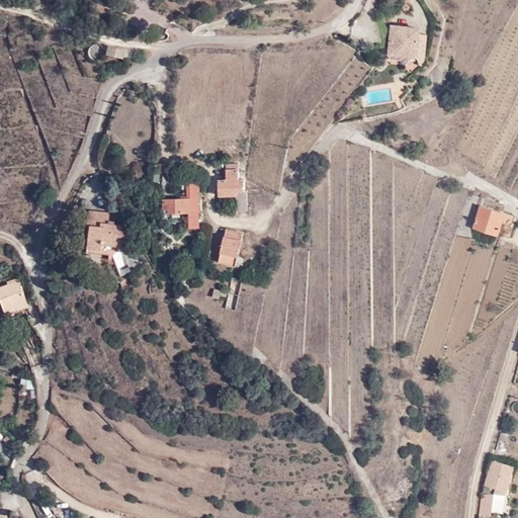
[(58,15),(62,5),(54,2),(49,12),(58,15)]
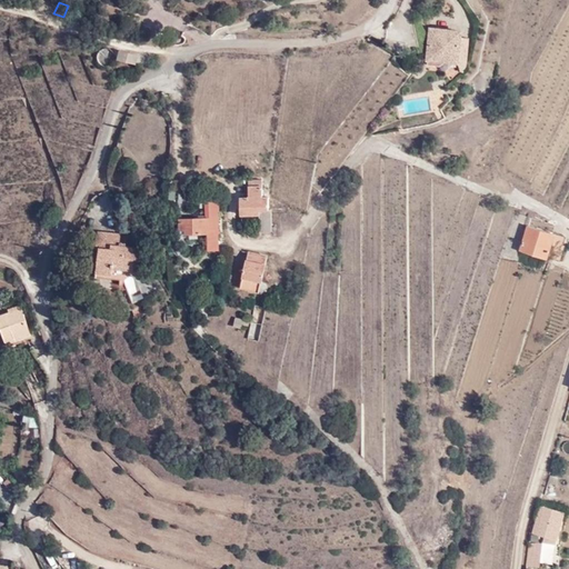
[(76,22),(85,25),(88,12),(78,9),(76,22)]
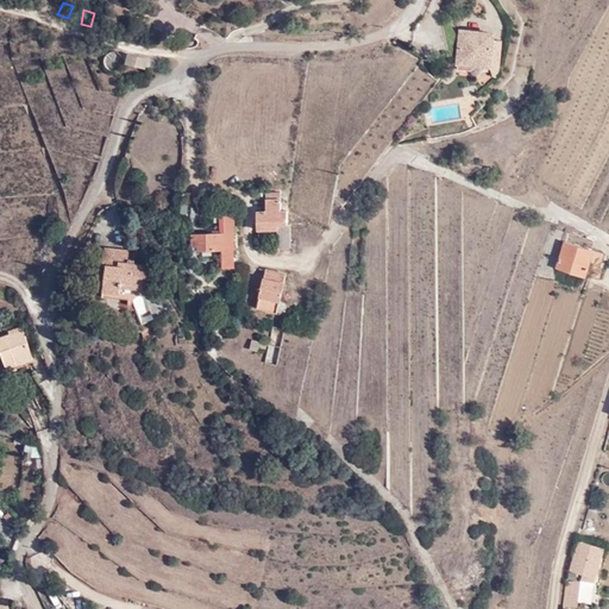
[(493,39),(493,33),(466,31),(464,42),(460,42),(459,63),(470,64),(471,58),(491,60),(493,39)]
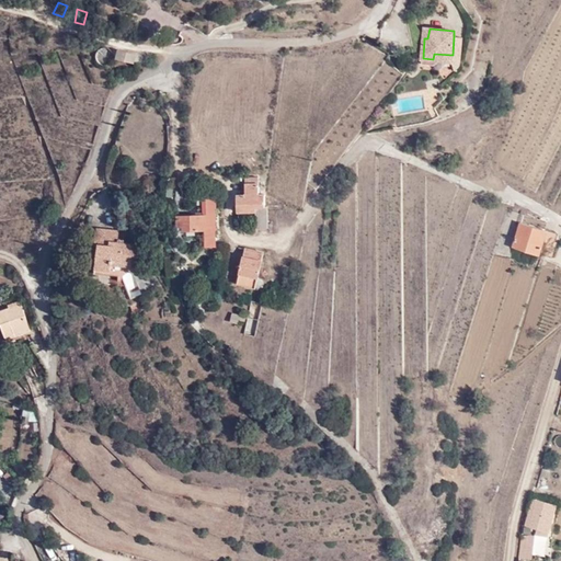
[(462,37),(454,36),(453,55),(451,60),(460,61),(462,37)]
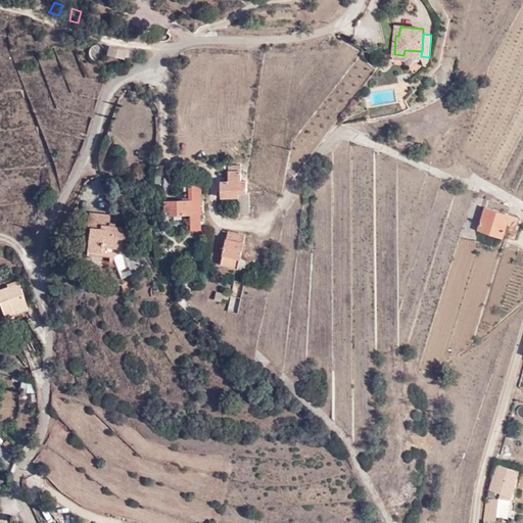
[(130,50),(112,46),(110,55),(128,59),(130,50)]
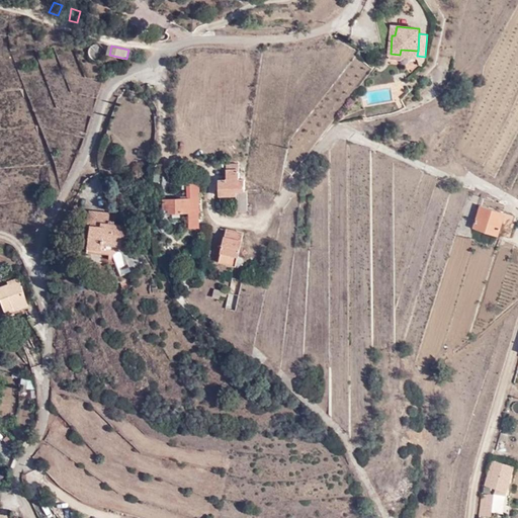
[(240,179),(239,163),(226,163),(226,179),(220,180),(220,190),(237,190),(245,190),(244,179),(240,179)]
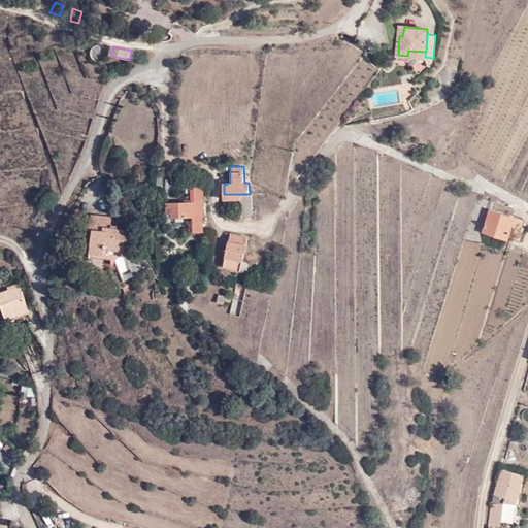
[(252,213),(252,199),(252,194),(250,194),(241,194),(241,198),(241,215),(252,213)]
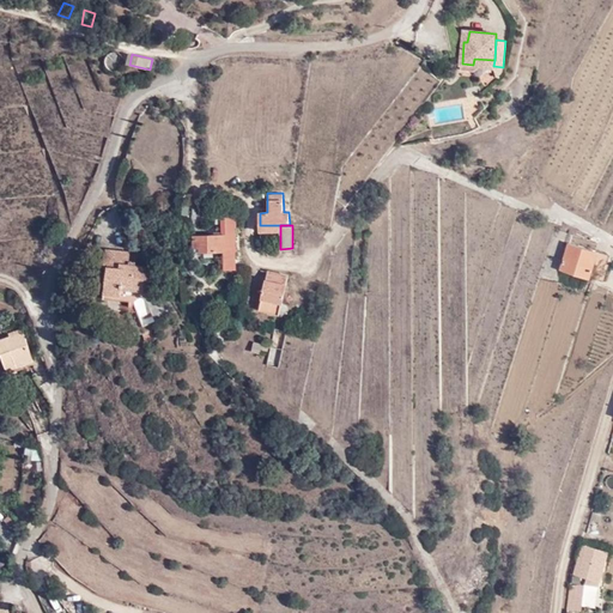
[(571,235),(556,230),(541,275),(558,280),(562,269),(589,277),(602,280),(607,266),(605,265),(607,258),(596,254),(596,253),(569,244),(571,235)]
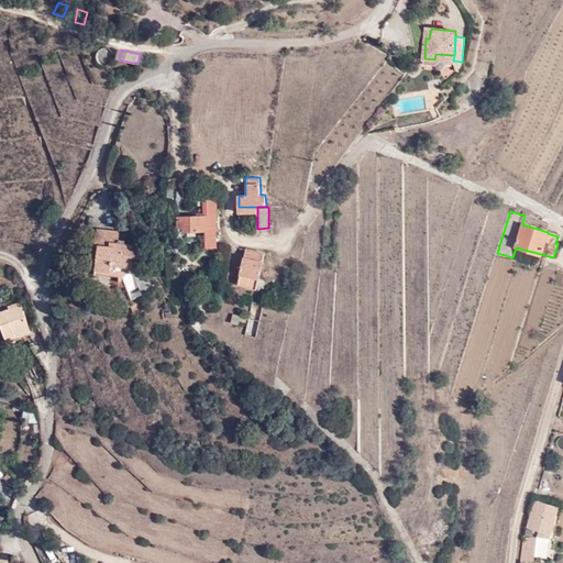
[(184,227),(184,230),(217,229),(216,216),(178,217),(178,227),(184,227)]
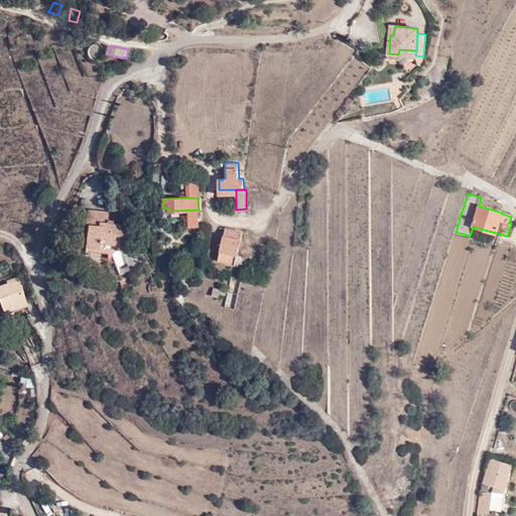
[(91,225),(89,246),(102,247),(103,244),(103,240),(125,242),(127,225),(108,223),(109,213),(90,211),(88,224),(91,225)]
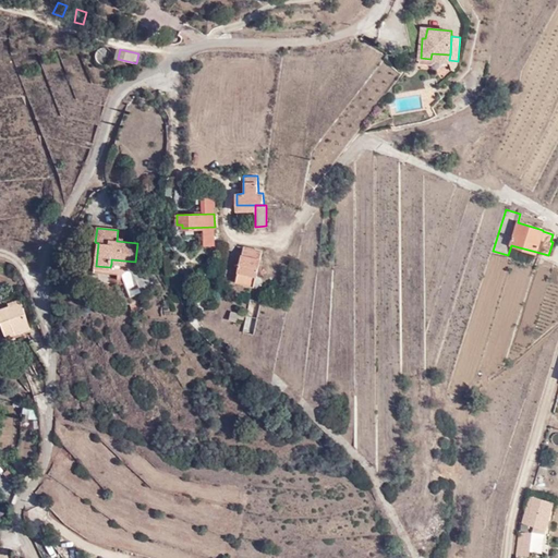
[(511,245),(508,255),(533,263),(536,252),(511,245)]
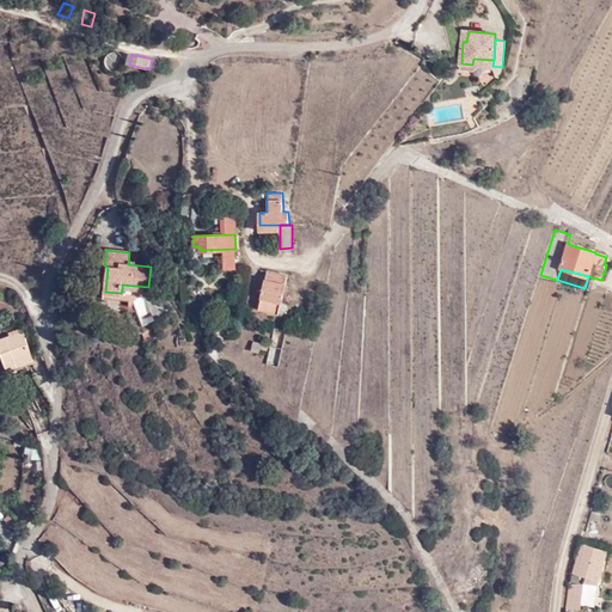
[(279,313),(287,275),(268,271),(259,310),(279,313)]
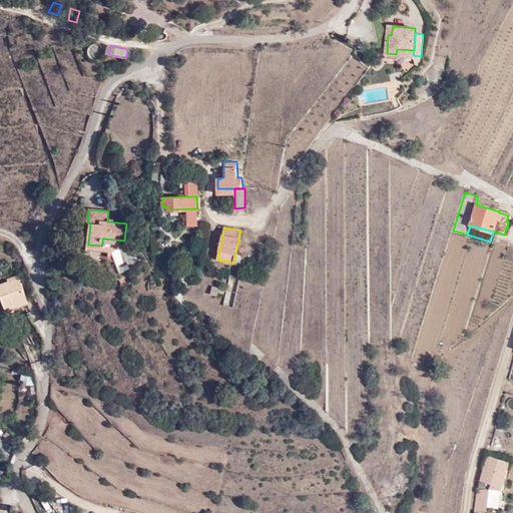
[(135,276),(132,269),(119,275),(121,281),(135,276)]
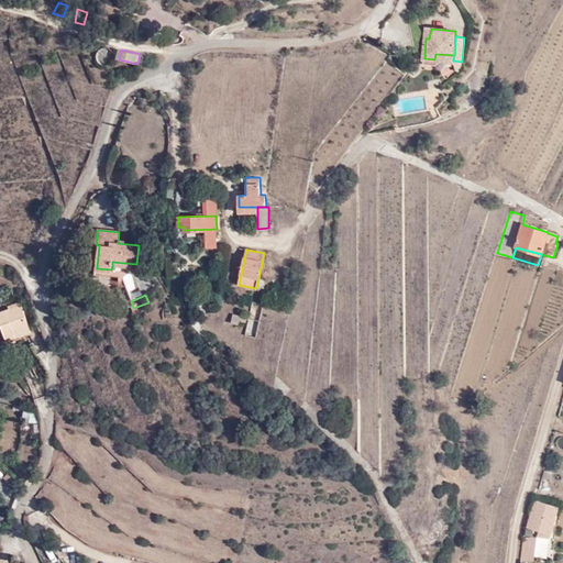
[(13,334),(30,329),(21,305),(0,311),(0,324),(6,340),(14,337),(13,334)]
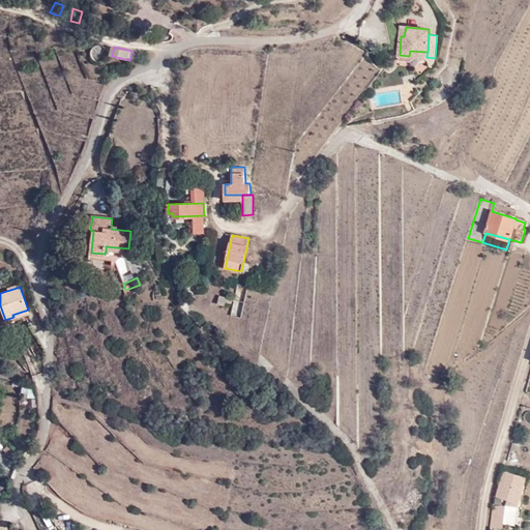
[(227,302),(228,298),(219,296),(218,304),(226,305),(227,302)]
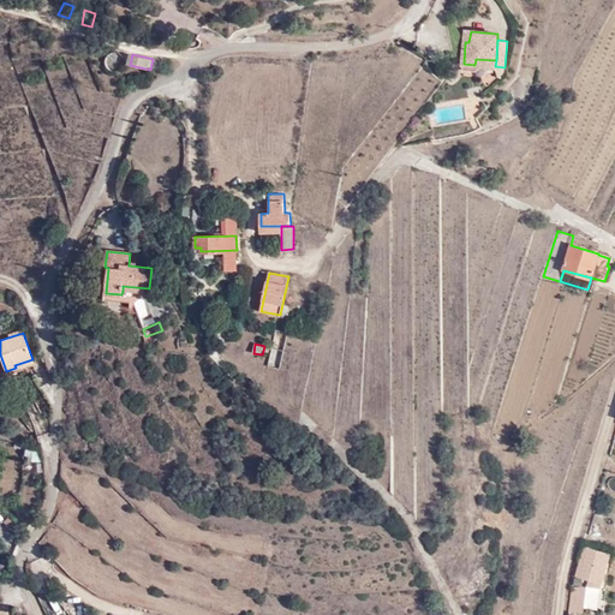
[(34,363),(33,359),(15,365),(16,368),(17,369),(34,363)]
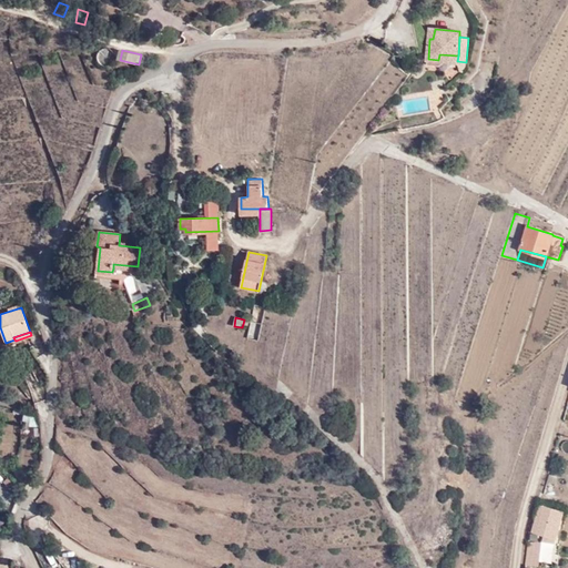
[(548,480),(555,483),(557,476),(549,474),(548,480)]
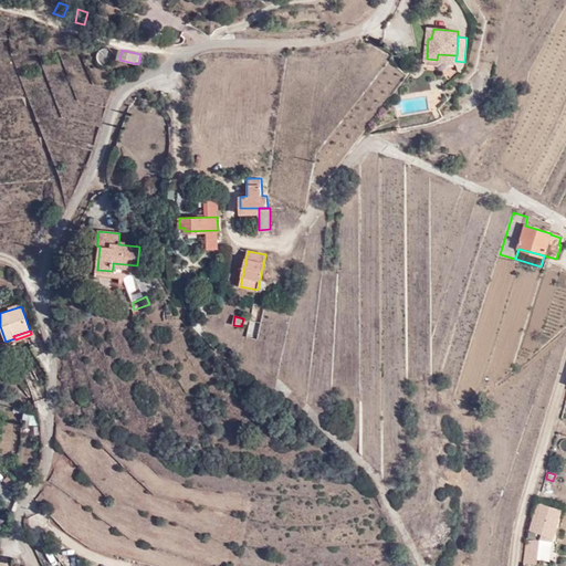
[(549,494),(553,481),(546,479),(542,492),(549,494)]
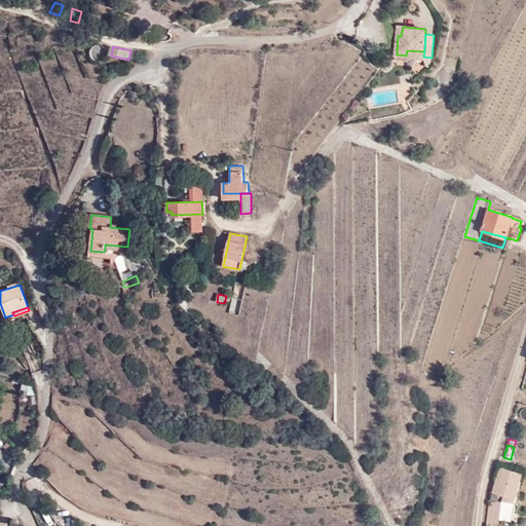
[(524,475),(500,467),(497,479),(502,481),(498,481),(496,482),(494,484),(494,489),(496,492),(499,494),(502,494),(505,493),(506,495),(516,498),(520,486),(522,487),(524,475)]
